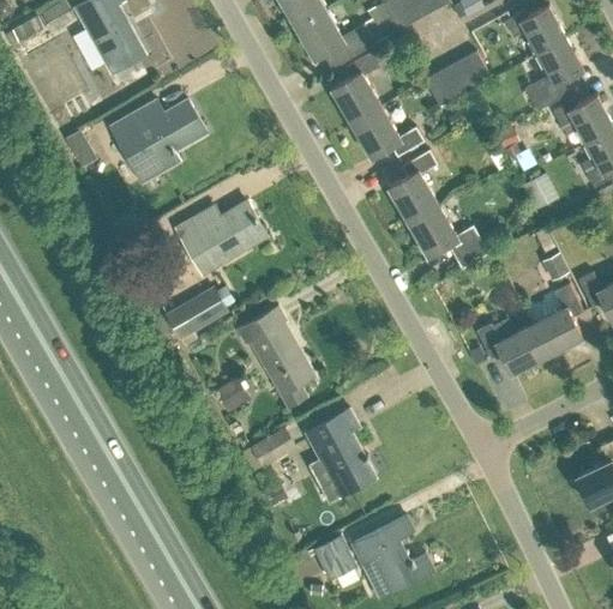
[(41,12),(52,31),(73,18),(62,0),(41,12)]
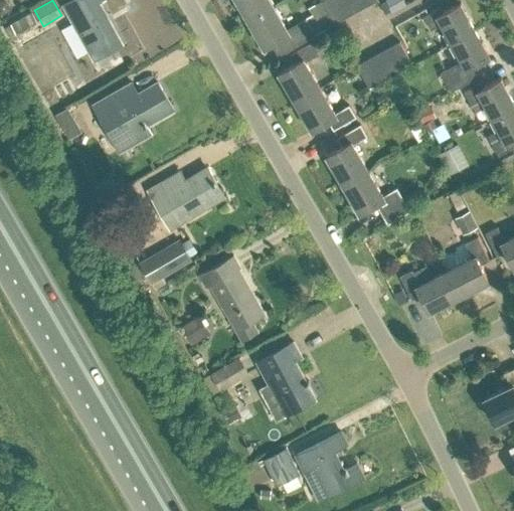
[(76,0),(63,7),(94,61),(122,46),(98,5),(106,0),(76,0)]
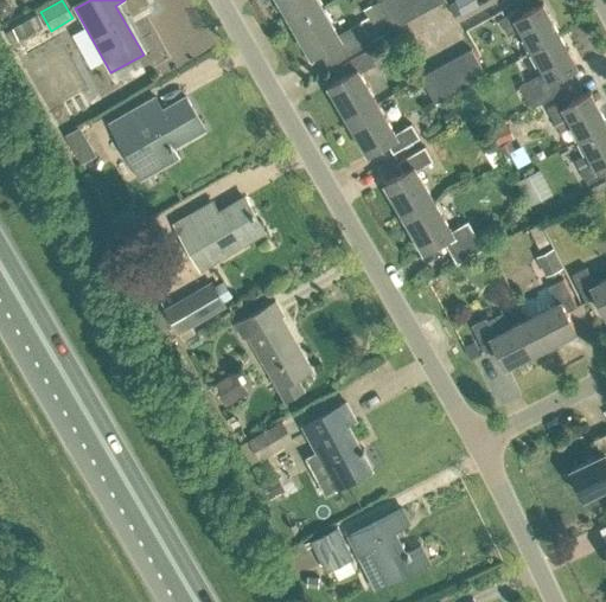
[(278,0),(293,25),(321,10),(316,0),(278,0)]
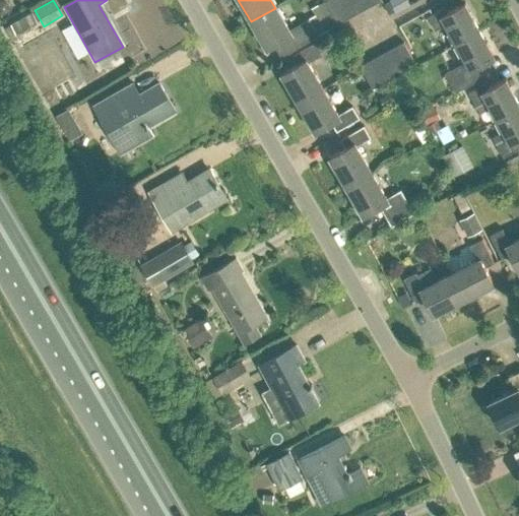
[(347,19),(337,0),(329,0),(324,3),(336,25),(347,19)]
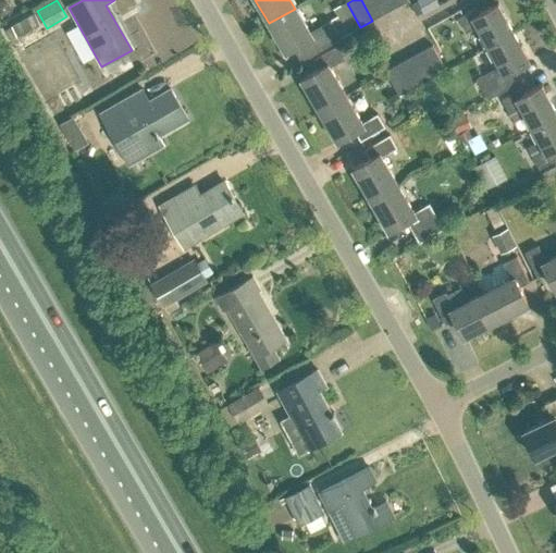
[(375,0),(361,0),(372,21),(384,14),(375,0)]
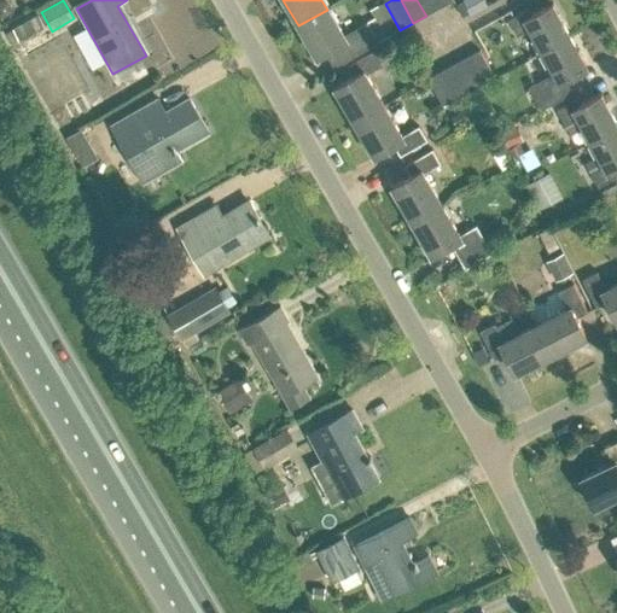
[(432,0),(417,0),(426,16),(438,9),(432,0)]
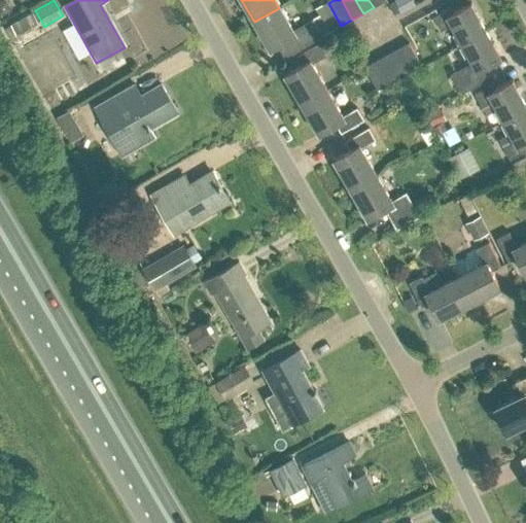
[(391,0),(386,3),(393,15),(412,5),(408,0),(391,0)]
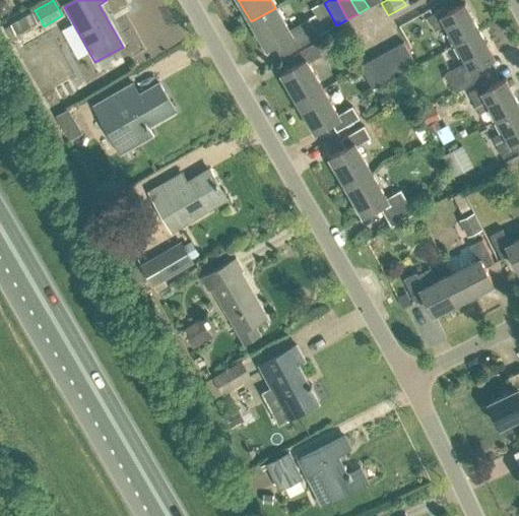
[(9,11),(7,6),(0,4),(0,16),(9,11)]
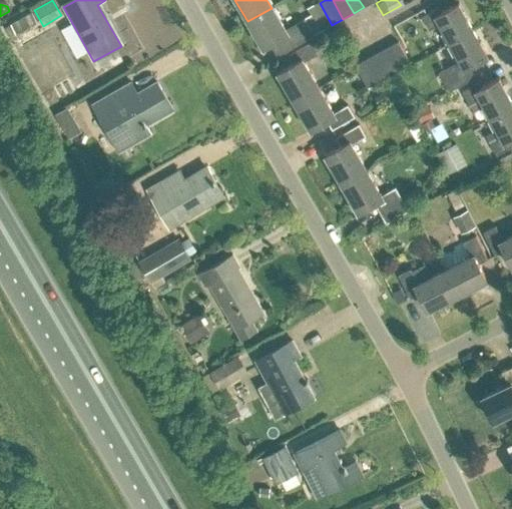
[(440,25),(450,43),(471,32),(457,5),(439,14),(437,10),(421,19),(428,32),(440,25)]
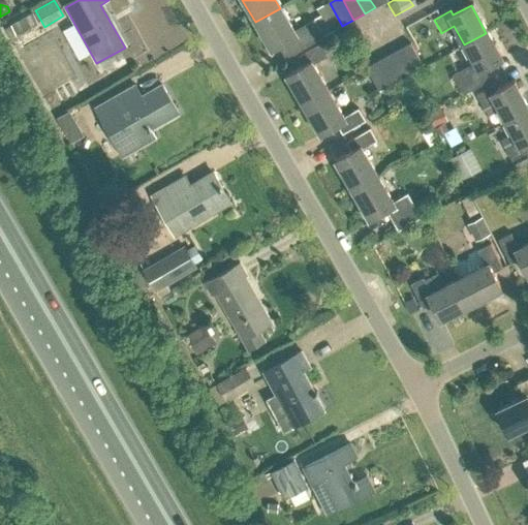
[(278,48),(285,61),(323,38),(314,22),(293,33),(280,8),(255,22),(272,51),(278,48)]
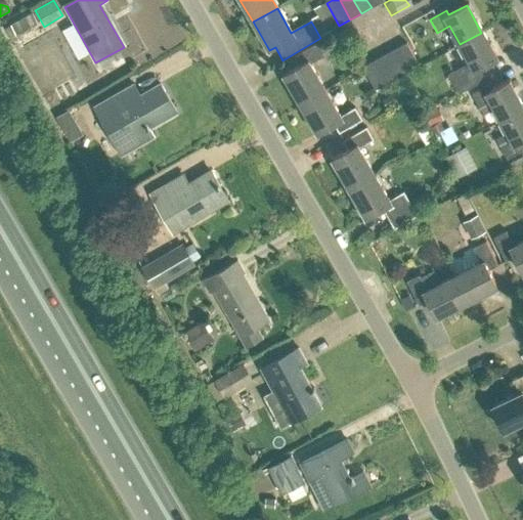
[(11,26),(23,45),(44,33),(34,12),(11,26)]
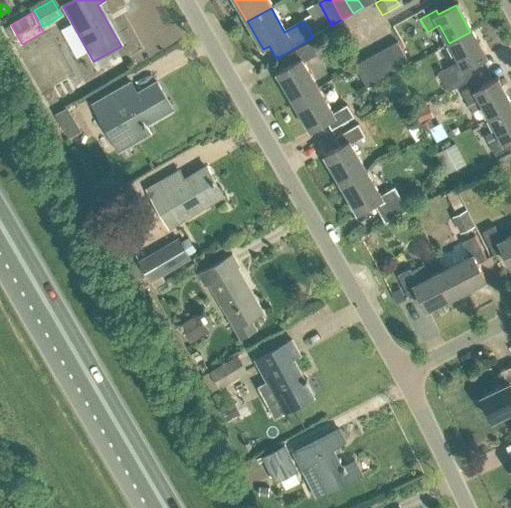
[(437,74),(447,93),(473,79),(467,68),(485,59),(470,32),(449,43),(459,62),(437,74)]
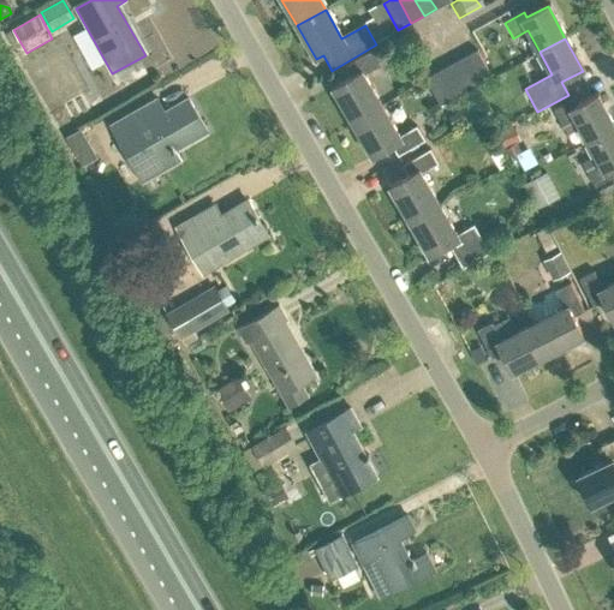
[(476,52),(463,59),(478,87),(492,78),(476,52)]
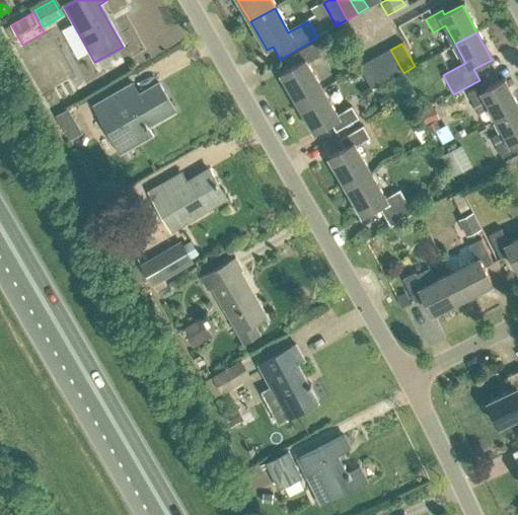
[(281,75),(298,104),(322,90),(307,64),(320,57),(314,45),(292,57),(297,66),(281,75)]
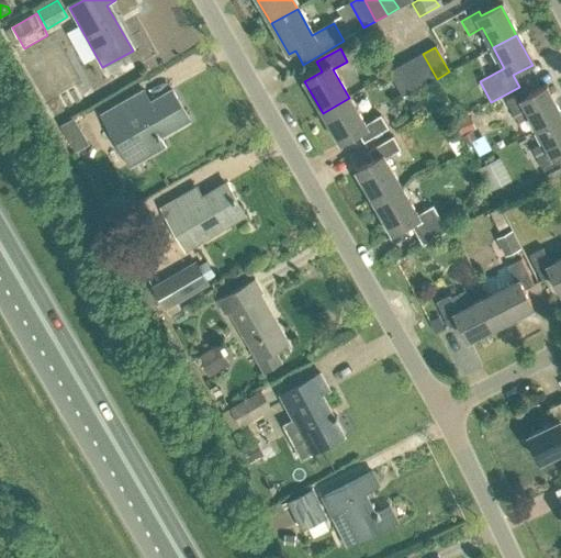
[(423,54),(412,60),(426,85),(437,79),(423,54)]
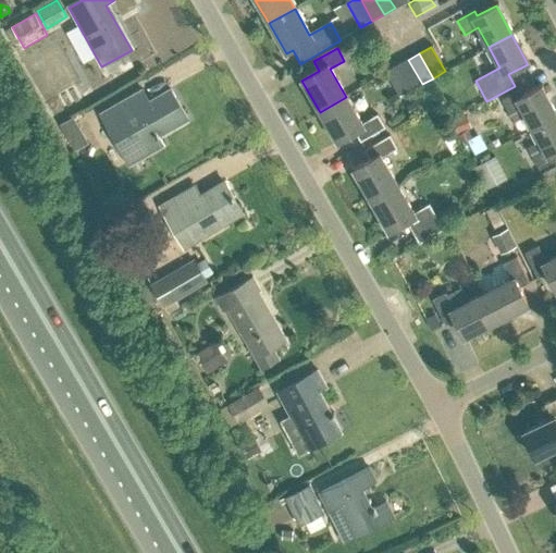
[(408,60),(397,66),(410,90),(422,84),(408,60)]
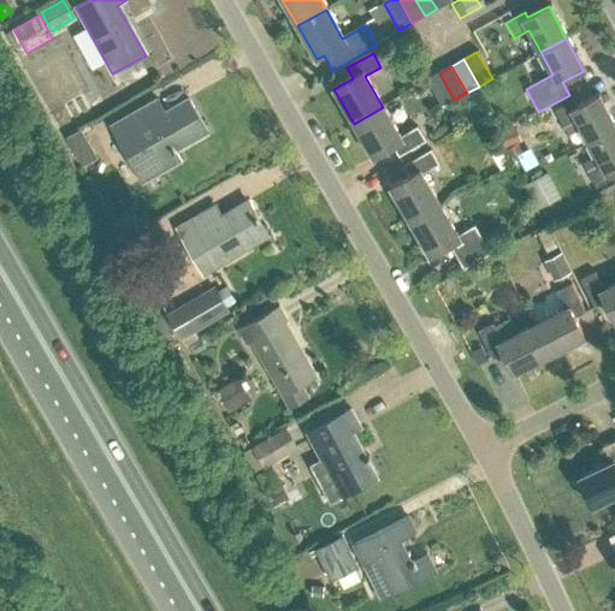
[(454,100),(439,73),(426,81),(441,107),(454,100)]
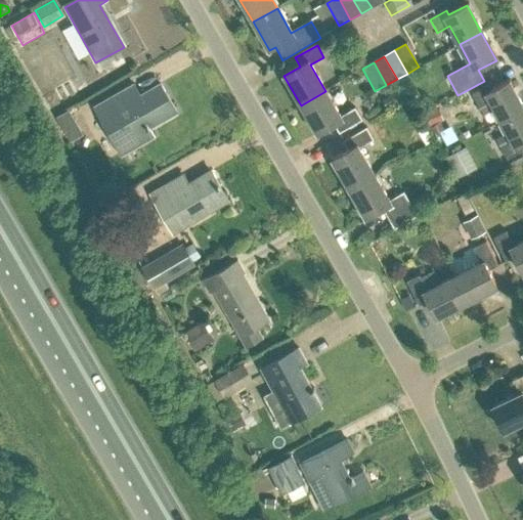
[(490,102),(500,122),(522,110),(509,82),(490,92),(487,87),(472,95),(479,109),(490,102)]
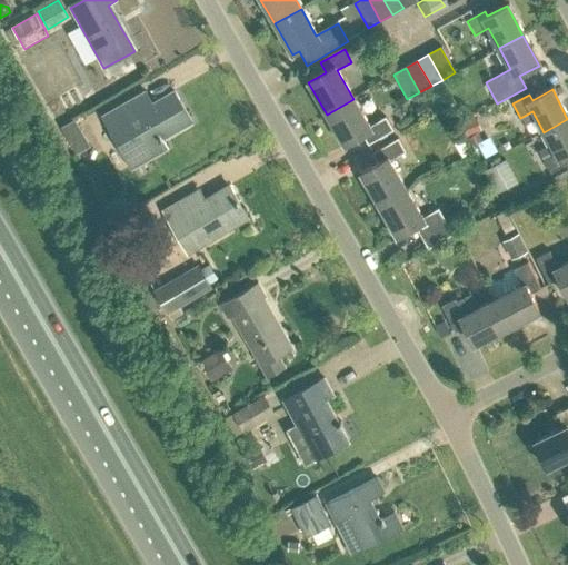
[(146,93),(102,119),(131,169),(167,149),(161,141),(191,124),(173,93),(152,106),(146,93)]
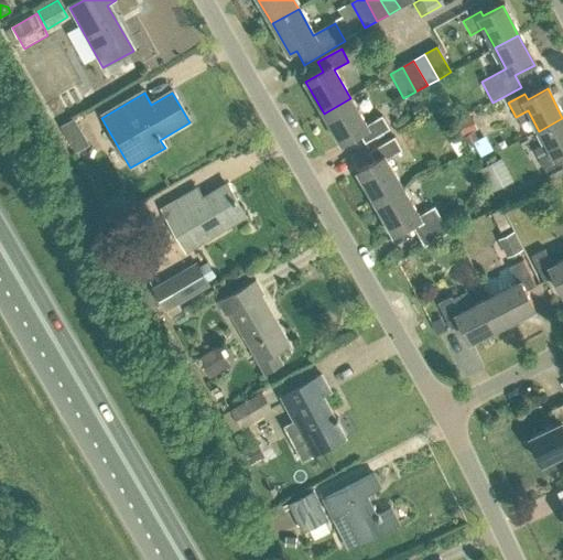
[(324,114),(343,146),(359,136),(365,144),(389,131),(381,119),(366,127),(350,98),(324,114)]
